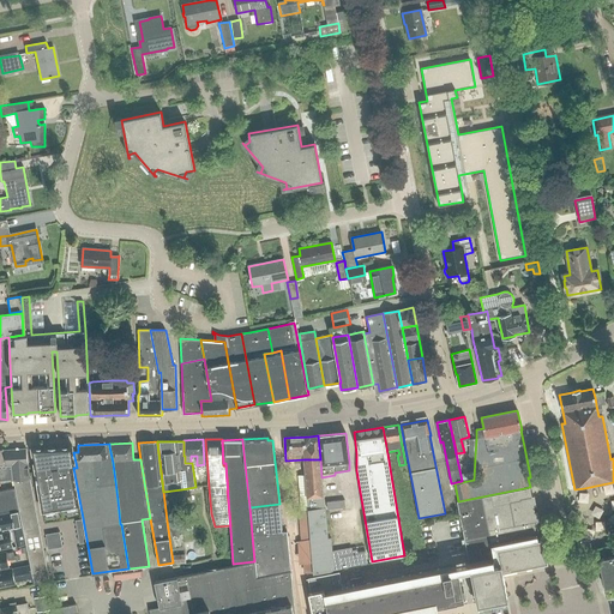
[(72,446),(31,449),(42,512),(79,505),(72,468),(76,467),(72,447),(72,446)]
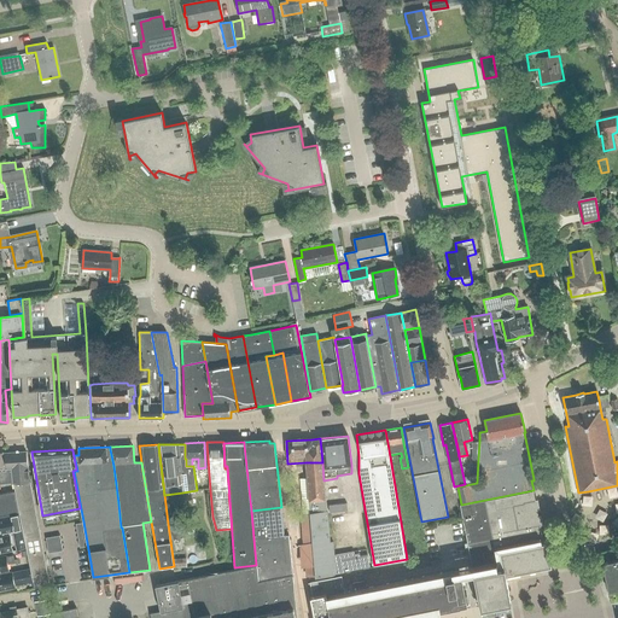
[(29,482),(25,452),(4,453),(5,468),(9,468),(10,468),(12,483),(12,484),(22,531),(24,540),(25,548),(34,589),(50,586),(29,482)]
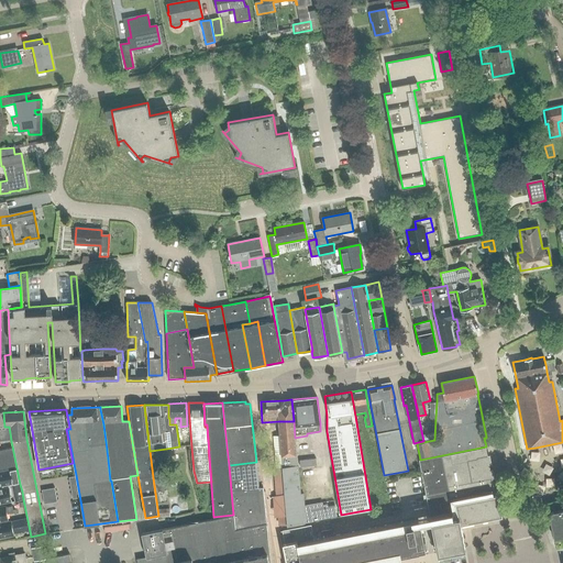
[(4,427),(3,412),(0,412),(0,441),(10,440),(8,427),(4,427)]
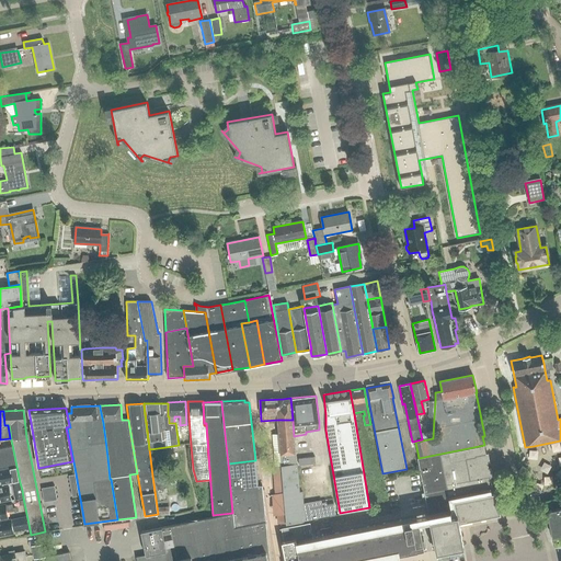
[(278,434),(272,434),(274,467),(296,465),(294,436),(293,420),(277,420),(278,434)]
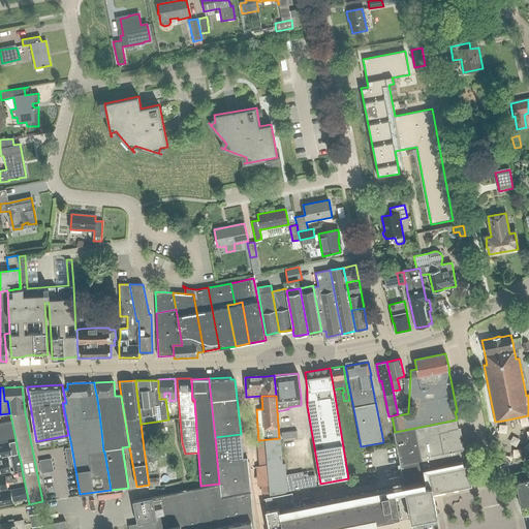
[(457,419),(395,432),(394,432),(404,485),(405,490),(410,516),(436,510),(433,492),(469,485),(457,419)]
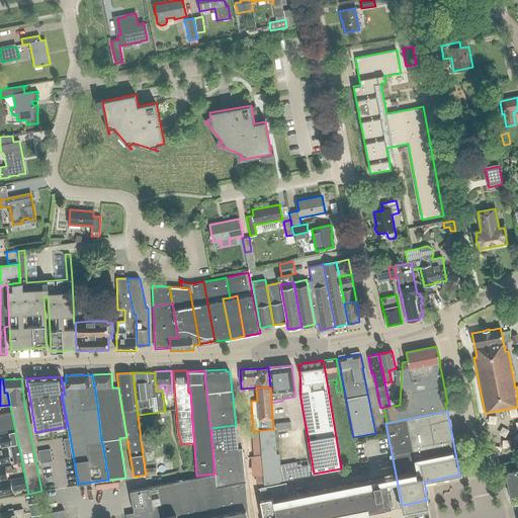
[(0,431),(14,429),(11,413),(0,415),(0,431)]
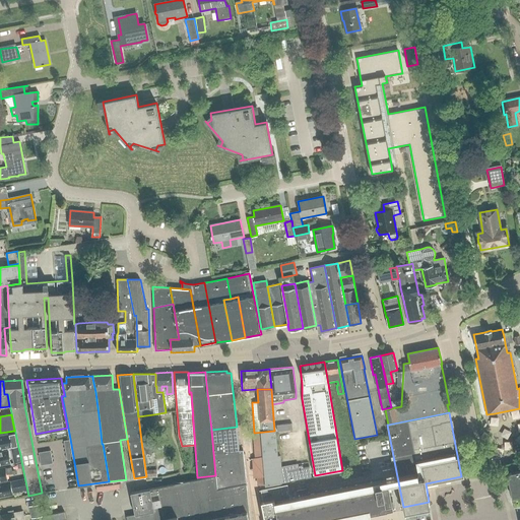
[(237,427),(211,430),(212,441),(238,439),(237,427)]
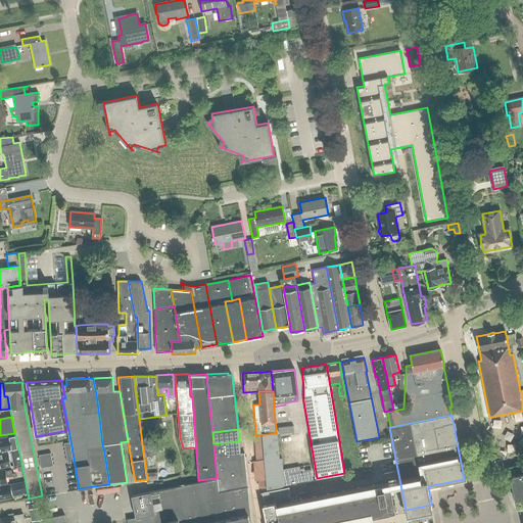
[(255,435),(254,435),(256,461),(279,459),(277,433),(276,433),(255,435)]
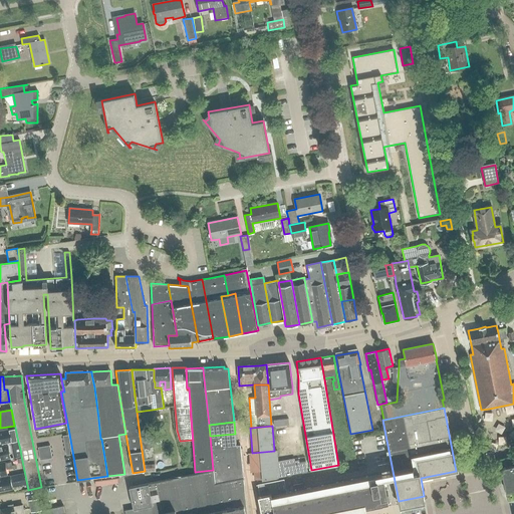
[(0,443),(17,440),(15,428),(0,431),(0,443)]
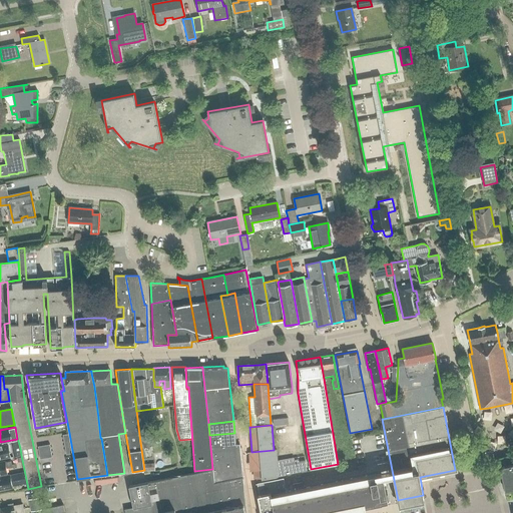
[(209,435),(210,447),(235,445),(235,444),(234,433),(209,435)]
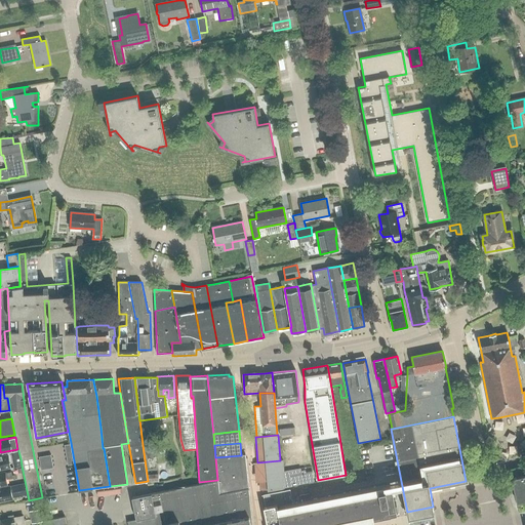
[(18,451),(10,452),(12,462),(13,468),(22,466),(21,458),(18,451)]
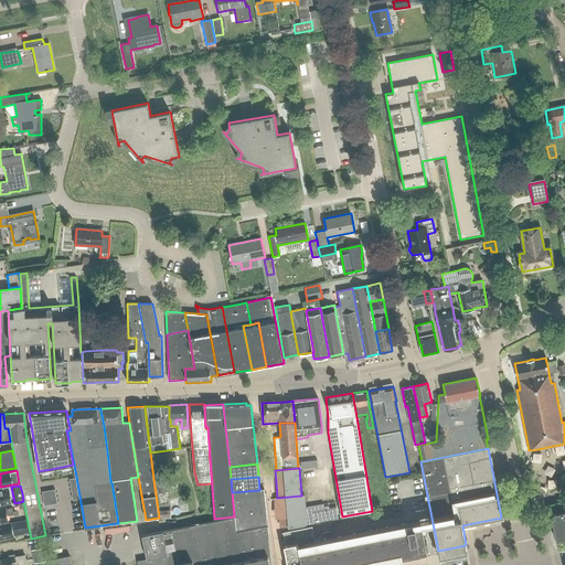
[(268,525),(264,489),(259,489),(259,490),(232,492),(234,516),(236,532),(268,525)]
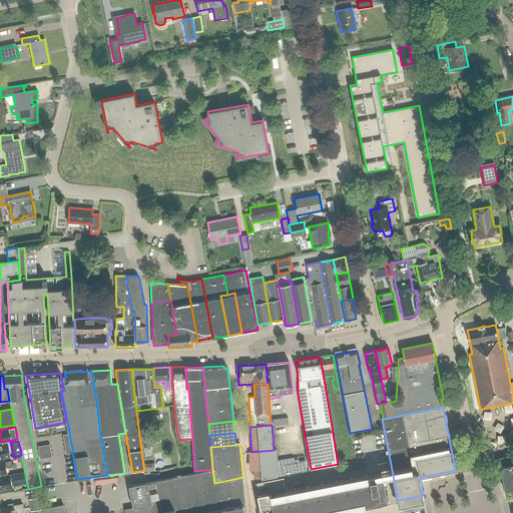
[(2,446),(0,446),(0,458),(4,458),(10,457),(9,452),(8,446),(2,447),(2,446)]
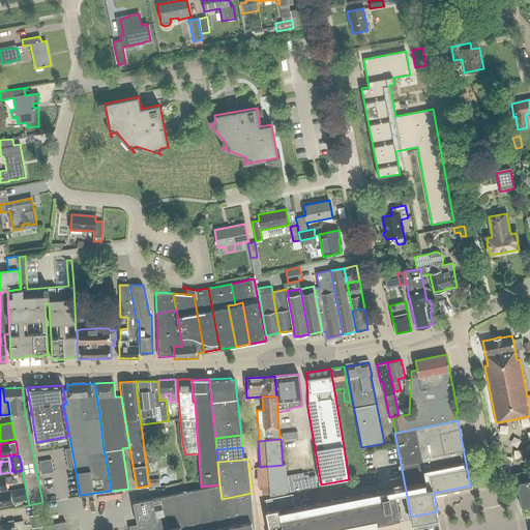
[(264,495),(288,493),(286,465),(283,465),(260,467),(258,467),(264,495)]
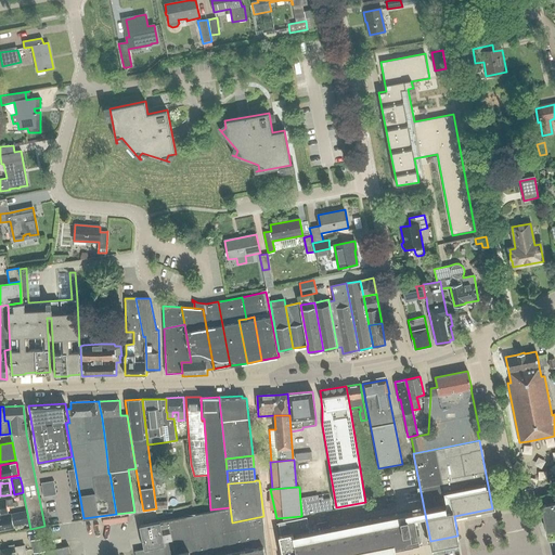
[(309,514),(333,510),(331,499),(323,501),(323,498),(318,499),(319,501),(307,503),(309,514)]
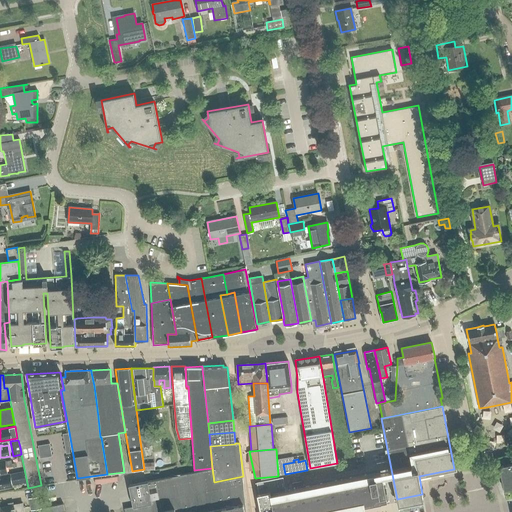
[(0,473),(7,472),(6,467),(14,466),(14,463),(12,464),(11,460),(5,462),(5,460),(0,461),(0,473)]
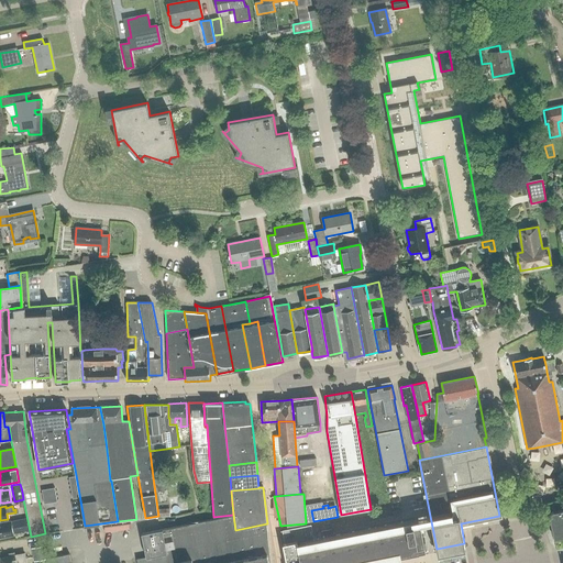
[(562,507),(562,508),(562,509),(549,511),(553,538),(562,534),(562,507)]
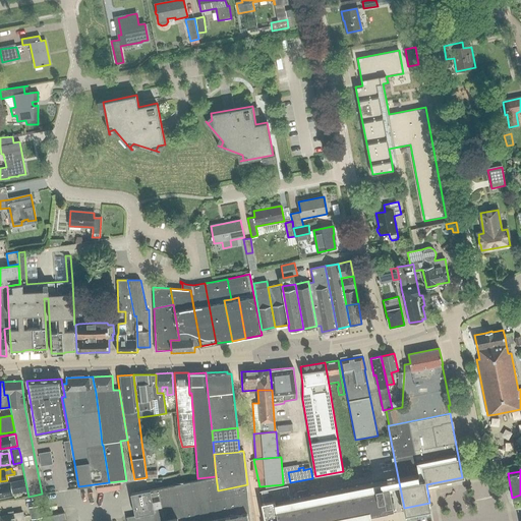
[(321,485),(351,479),(349,471),(320,477),(321,485)]
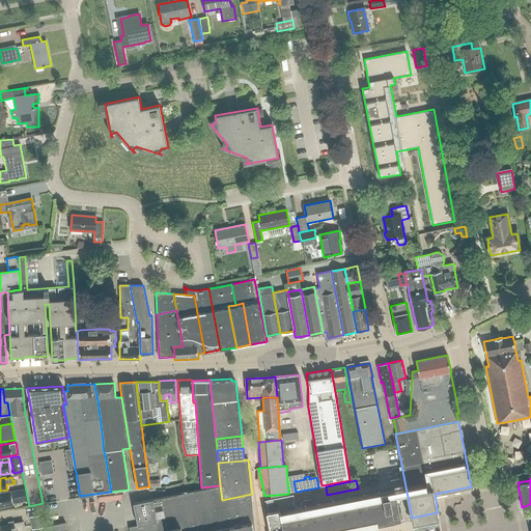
[(255,530),(252,494),(222,500),(220,485),(134,503),(138,525),(129,527),(130,530),(255,530)]
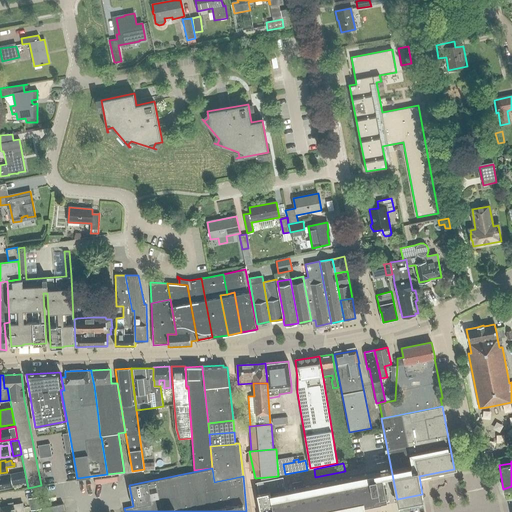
[(283,477),(257,482),(259,494),(257,494),(260,511),(330,511),(381,502),(387,500),(382,476),(392,474),(391,469),(375,473),(286,490),(283,477)]
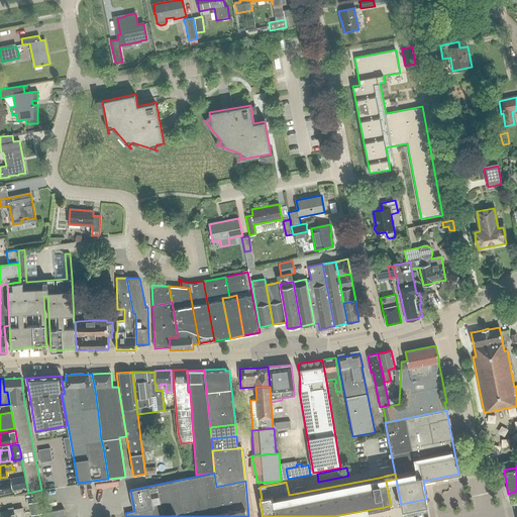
[(305,482),(317,480),(316,474),(304,476),(305,482)]
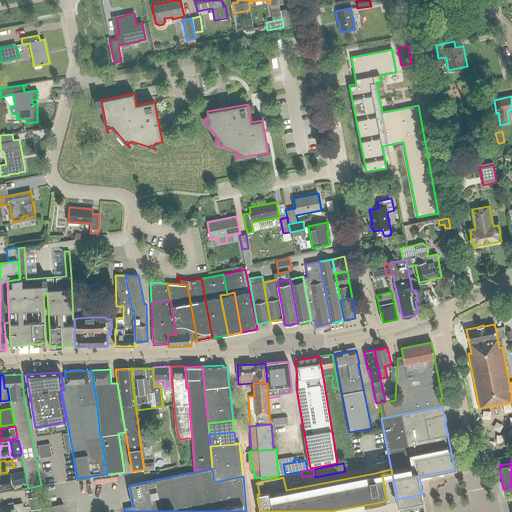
[(25,471),(10,474),(0,475),(0,489),(12,487),(12,485),(27,482),(25,471)]
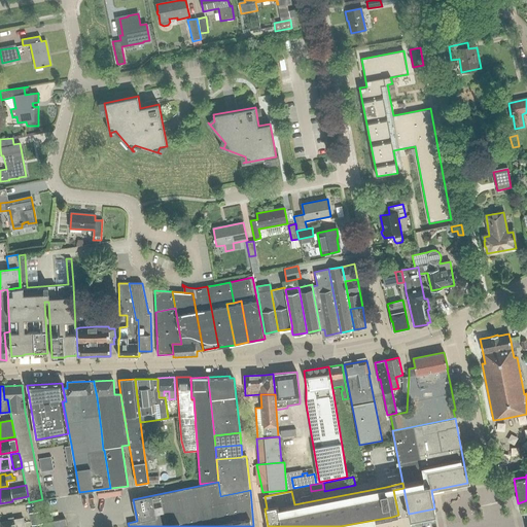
[(41,512),(31,514),(33,525),(43,523),(41,512)]
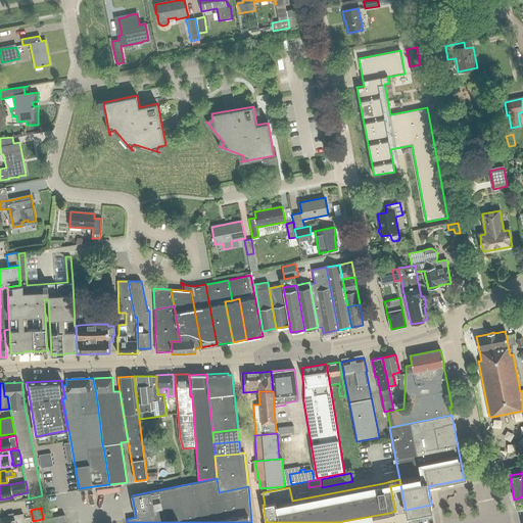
[(24,522),(22,514),(0,518),(0,522),(24,522)]
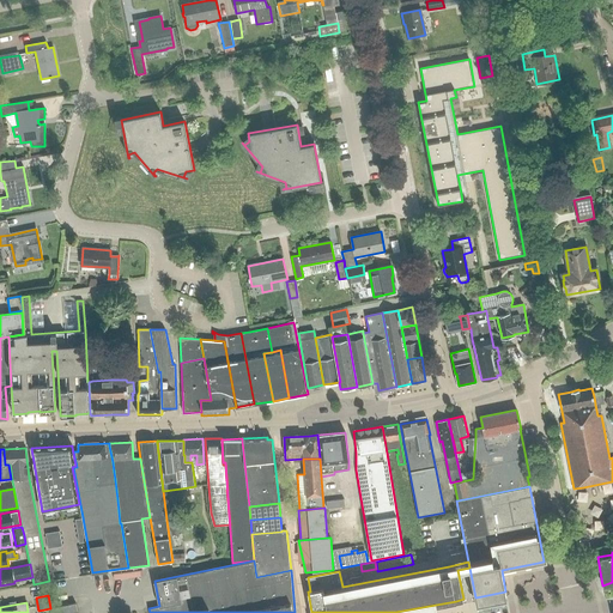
[(67,612),(77,611),(76,602),(50,608),(52,612),(58,612),(64,612),(67,612)]
